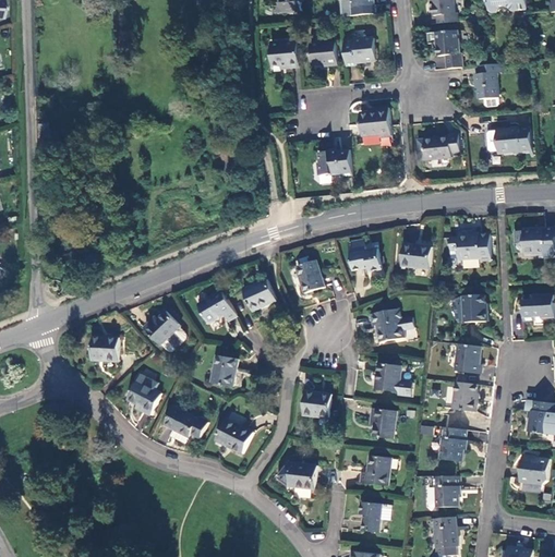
[(278,0),(280,12),(300,10),(299,1),(301,1),(301,0),(278,0)]
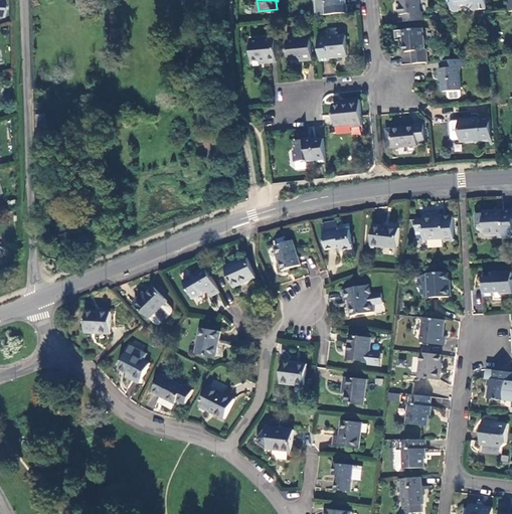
[(401,13),(402,22),(421,20),(420,12),(418,12),(416,0),(396,0),(398,13),(401,13)]
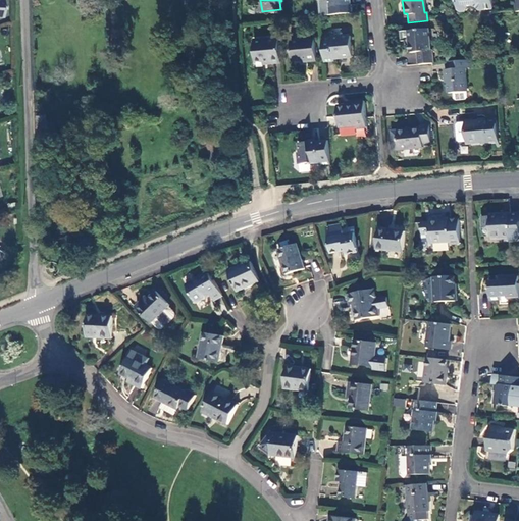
[(478,10),(491,8),(489,0),(455,0),(456,8),(459,11),(462,11),(464,8),(464,5),(471,5),(478,10)]
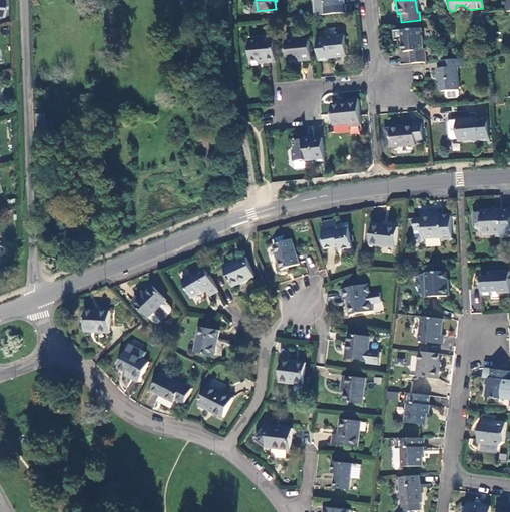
[(408,50),(410,63),(421,62),(424,62),(423,48),(421,48),(419,28),(400,30),(402,50),(408,50)]
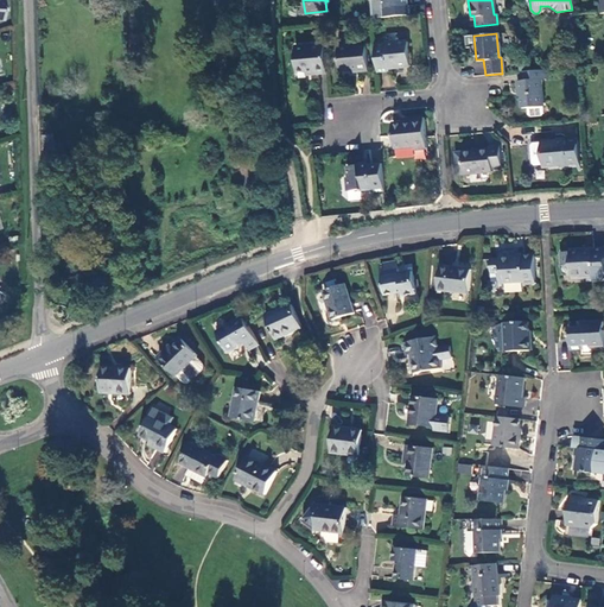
[(406,40),(373,44),(376,71),(387,70),(387,67),(408,64),(406,40)]
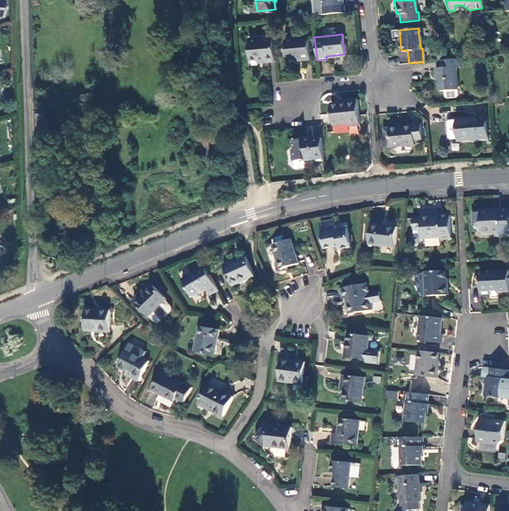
[(266,61),(274,60),(271,35),(258,37),(258,39),(248,40),(249,60),(256,59),(257,61),(265,60),(266,61)]
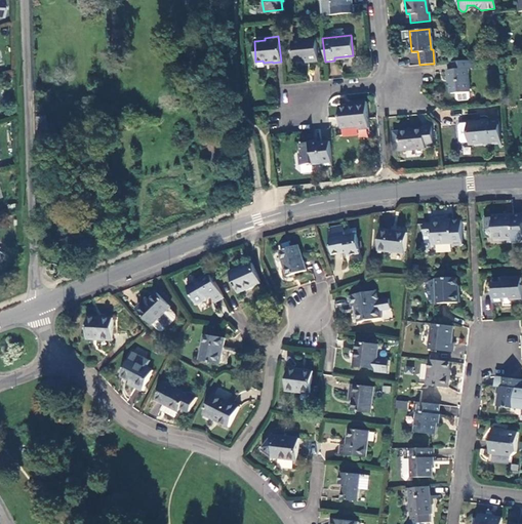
[(317,61),(315,39),(290,41),(292,61),(308,59),(308,62),(317,61)]
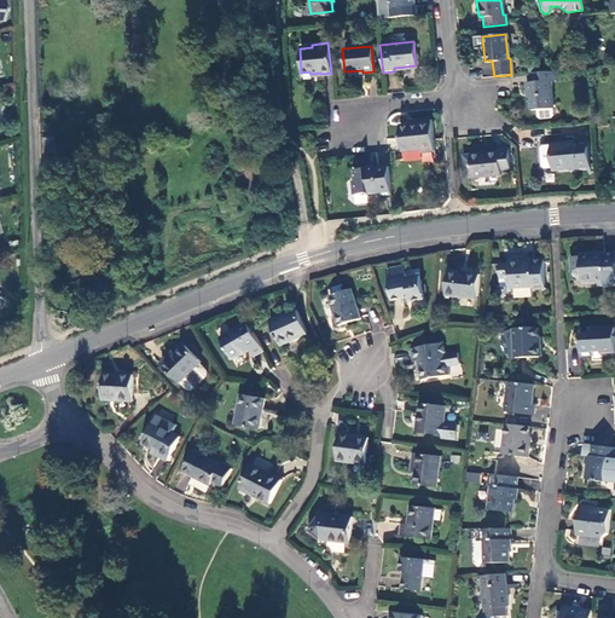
[(556,79),(555,70),(537,73),(531,73),(532,81),(526,82),(527,94),(528,94),(529,109),(551,107),(550,80),(556,79)]
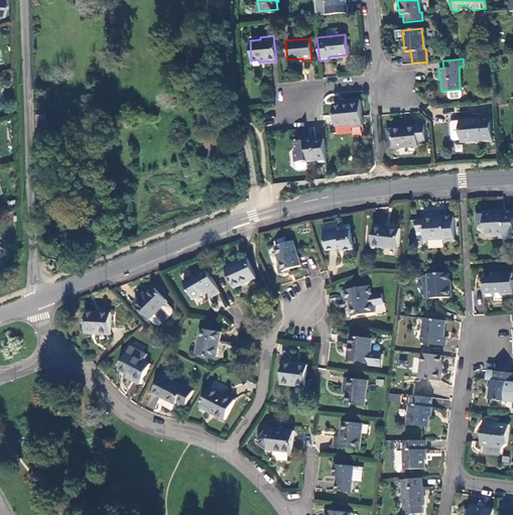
[(361,125),(358,99),(348,101),(348,102),(333,104),(335,125),(350,124),(351,126),(361,125)]
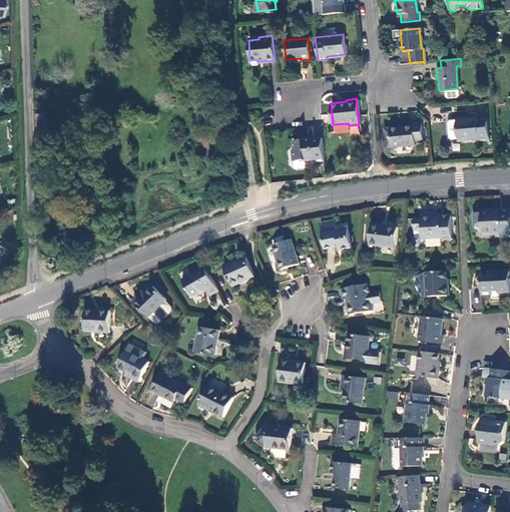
[(488,139),(486,117),(468,119),(468,117),(454,119),(455,119),(448,120),(446,122),(448,137),(450,139),(457,139),(457,140),(470,139),(472,140),(477,139),(478,140),(488,139)]
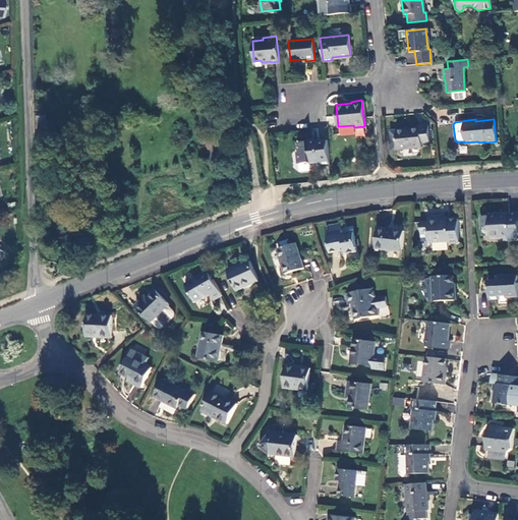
[(428,143),(426,124),(418,125),(418,126),(410,127),(410,128),(395,129),(397,149),(420,147),(420,143),(428,143)]
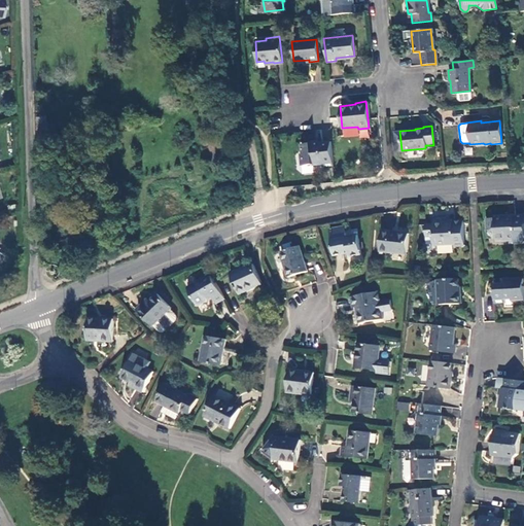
[(321,166),(332,165),(329,141),(301,144),(302,152),(300,153),(301,165),(320,163),(321,166)]
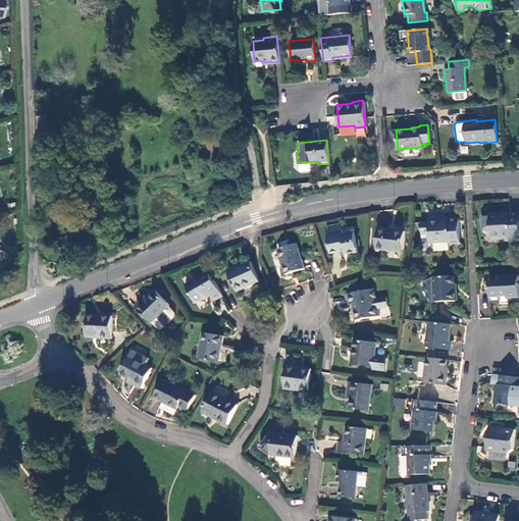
[(518,237),(518,211),(507,212),(507,214),(501,214),(501,213),(488,213),(488,215),(480,215),(480,225),(478,225),(478,231),(480,235),(483,236),(488,236),(488,238),(499,237),(499,235),(508,233),(508,238),(510,240),(517,240),(518,238),(518,237)]
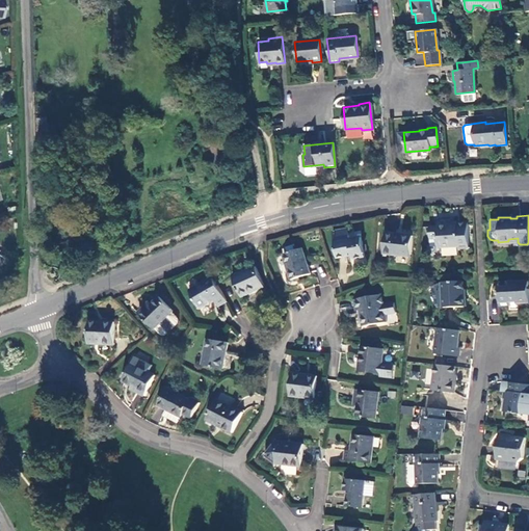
[(466,247),(465,222),(454,222),(454,224),(435,226),(435,235),(435,246),(454,245),(455,248),(466,247)]
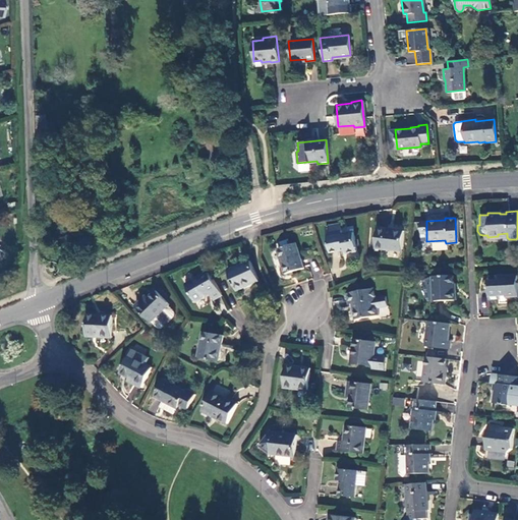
[(418,230),(426,230),(426,221),(417,221),(418,230)]
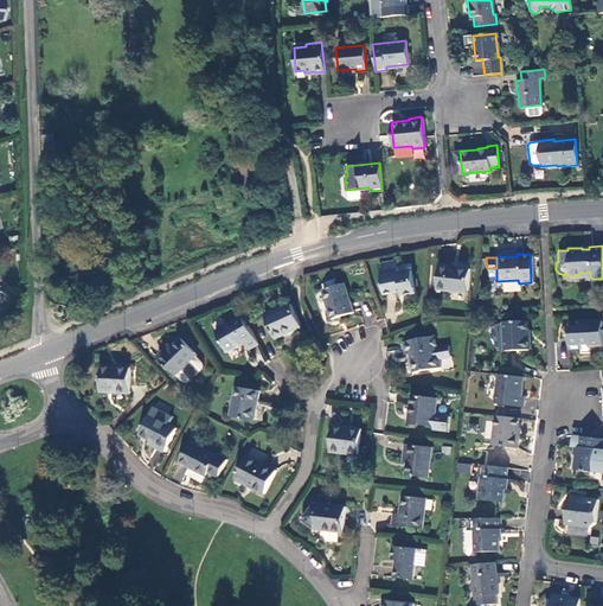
[(393,260),(377,262),(383,294),(399,291),(401,295),(414,293),(409,270),(397,273),(393,260)]
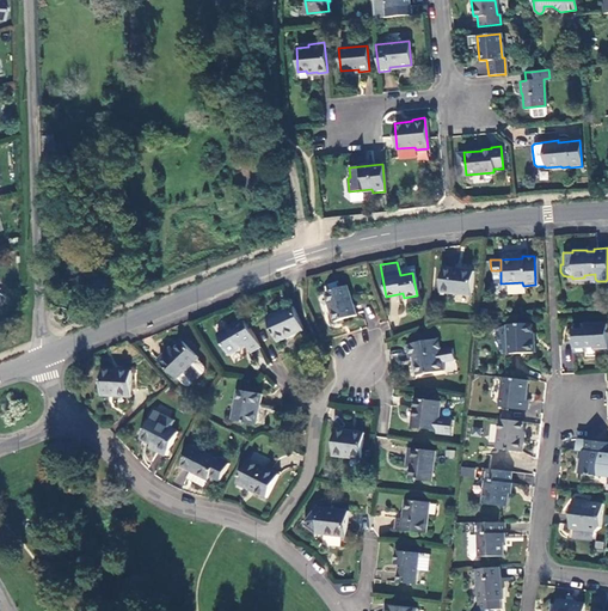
[(471,270),(442,268),(438,292),(468,295),(471,270)]
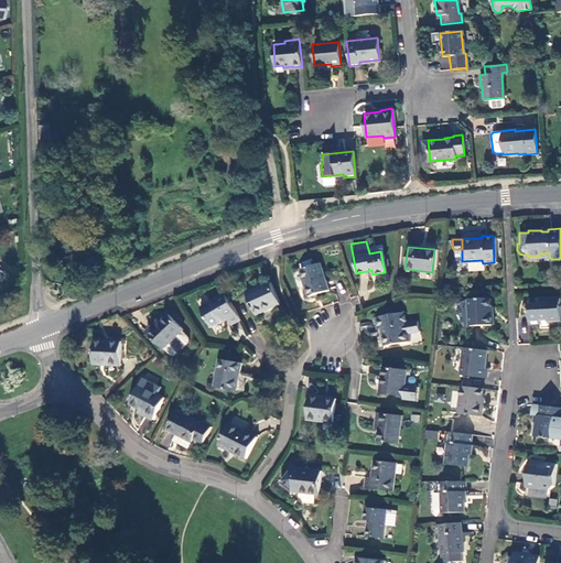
[(327,290),(319,263),(298,270),(305,296),(327,290)]
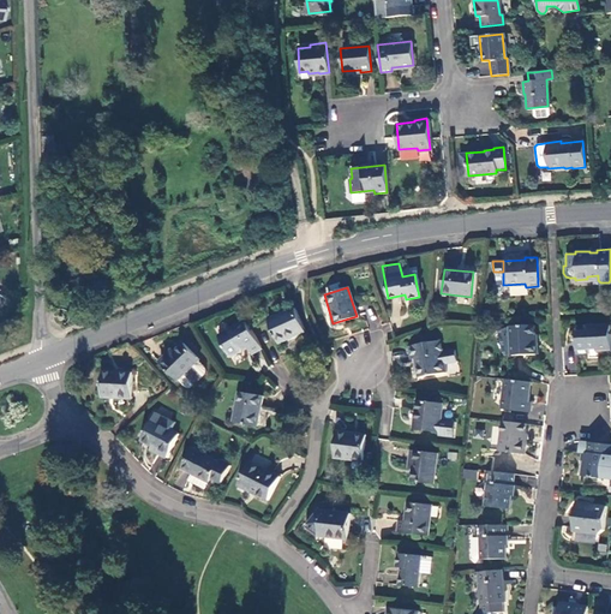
[(276,343),(303,331),(292,308),(265,320),(276,343)]
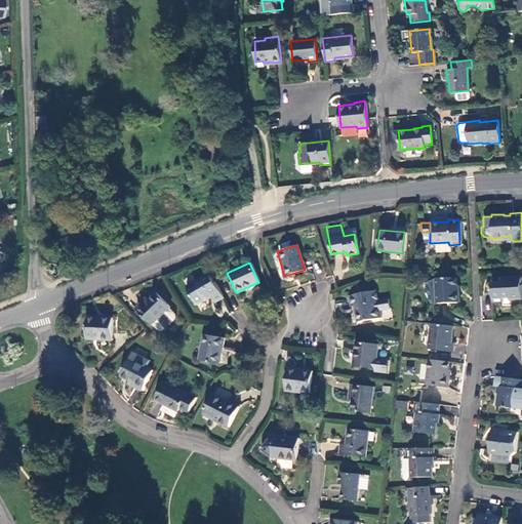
[(212,301),(222,297),(207,273),(185,286),(195,305),(209,296),(212,301)]
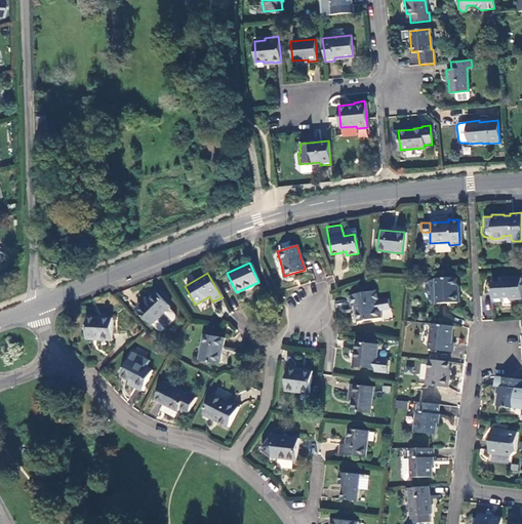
[(434,277),(424,281),(428,300),(435,301),(435,303),(457,300),(456,291),(455,291),(453,276),(434,277)]
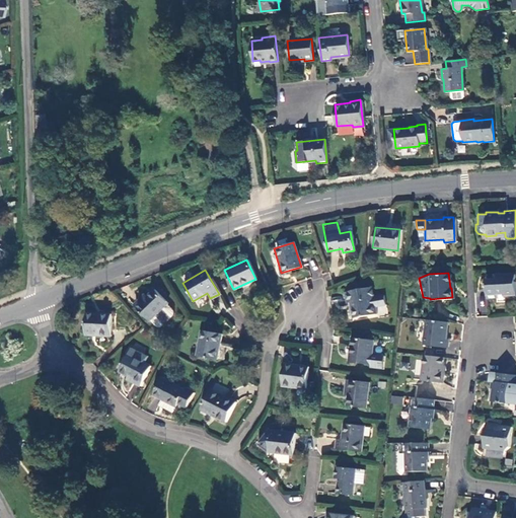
[(494,277),(484,278),(485,297),(495,297),(495,293),(501,293),(501,294),(514,293),(513,274),(494,274),(494,277)]
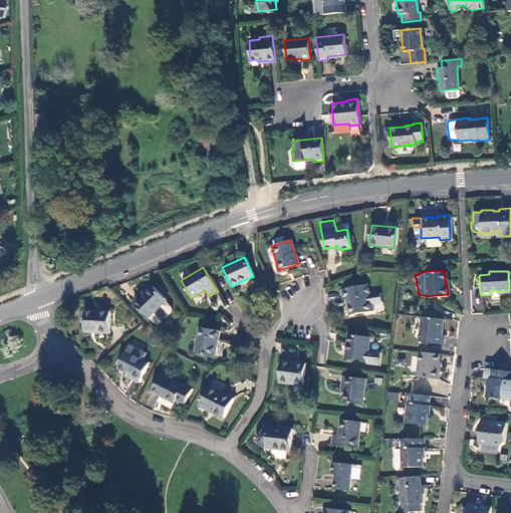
[(365,284),(338,289),(340,301),(344,300),(347,315),(371,310),(365,284)]
